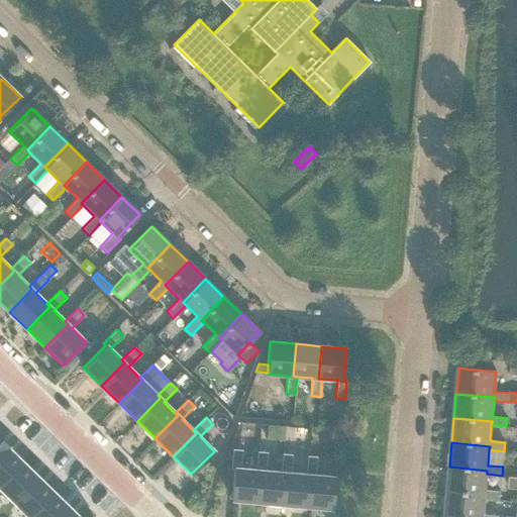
[(7,445),(0,452),(0,485),(22,461),(7,447),(8,446),(7,445)]
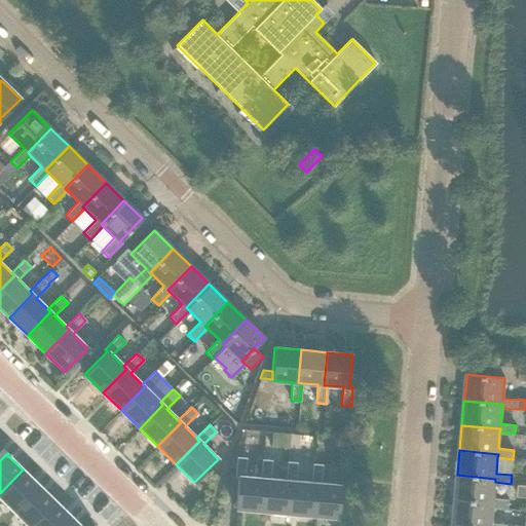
[(236,457),(235,477),(238,477),(235,509),(261,511),(264,478),(260,478),(245,476),(247,458),(236,457)]
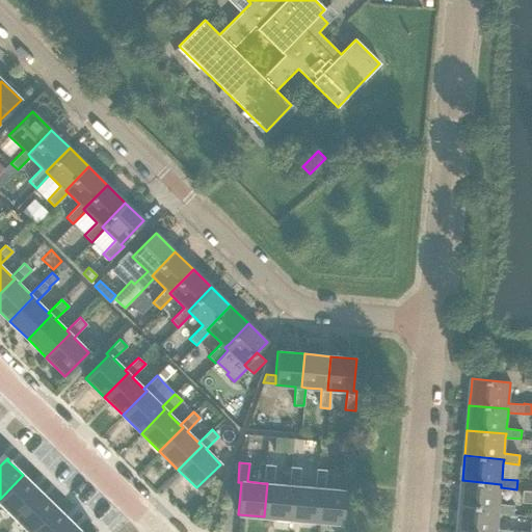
[(265,464),(263,483),(267,483),(264,516),(290,520),(293,485),(289,485),(273,484),(274,466),(265,464)]
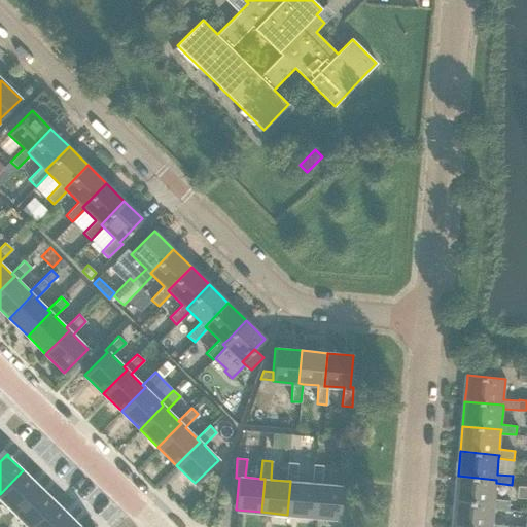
[(288,462),(286,481),(290,481),(287,515),(313,517),(316,484),(312,483),(295,482),(297,463),(288,462)]
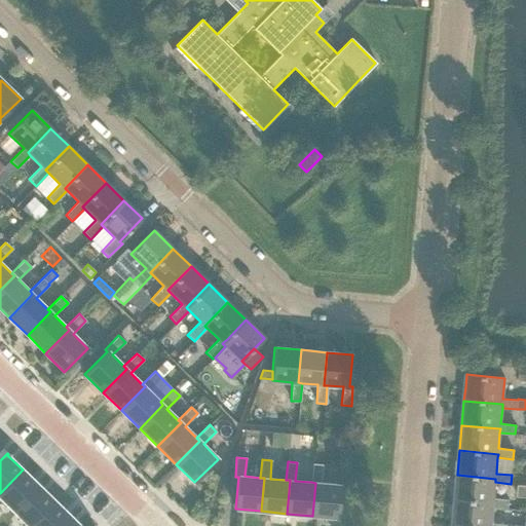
[(313,464),(311,482),(315,483),(312,516),(338,518),(341,485),(321,483),(323,464),(313,464)]
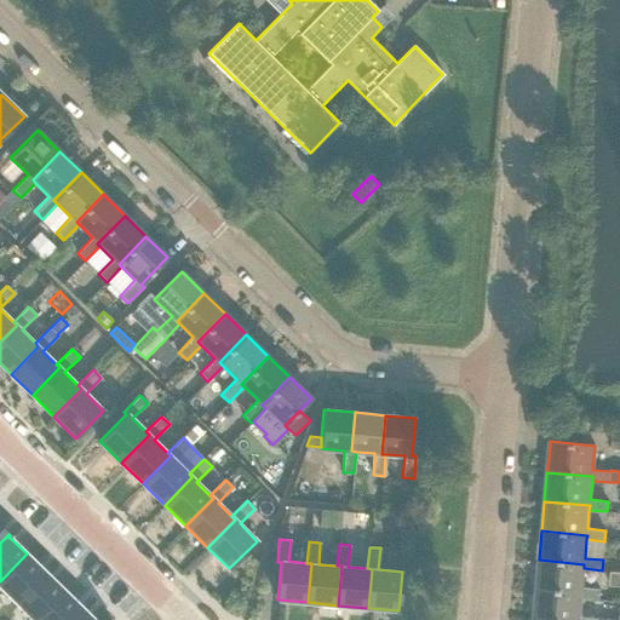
[(27,554),(0,581),(0,586),(16,603),(46,572),(27,554)]
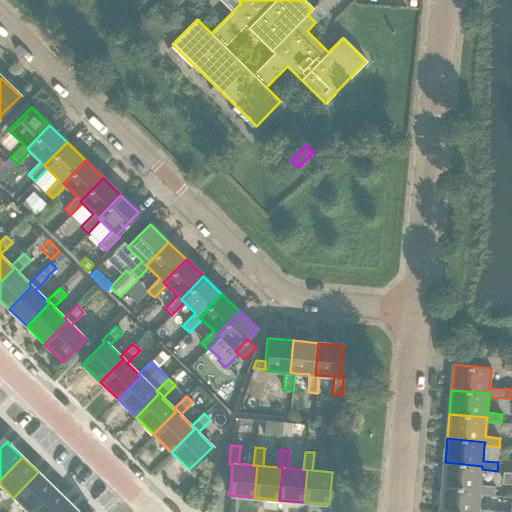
[(445,462),(443,487),(480,490),(480,494),(495,495),(495,486),(481,485),(482,469),(482,466),(445,462)]
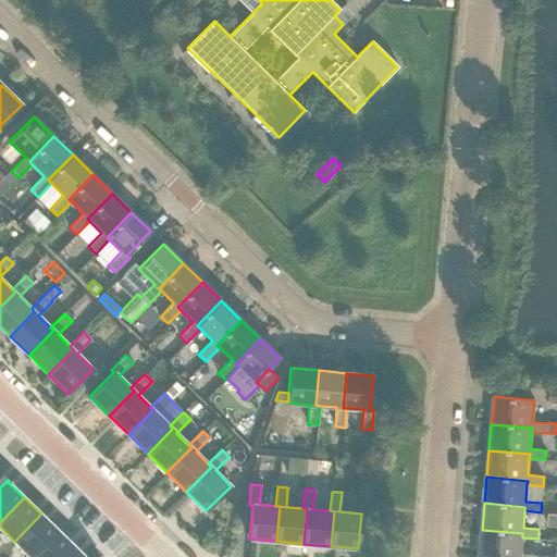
[(41,514),(14,542),(29,556),(32,556),(58,530),(41,514)]
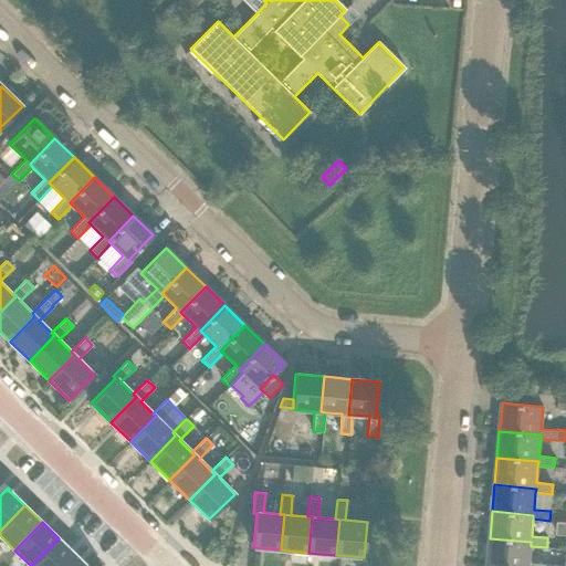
[(565,522),(557,522),(556,534),(565,535),(565,522)]
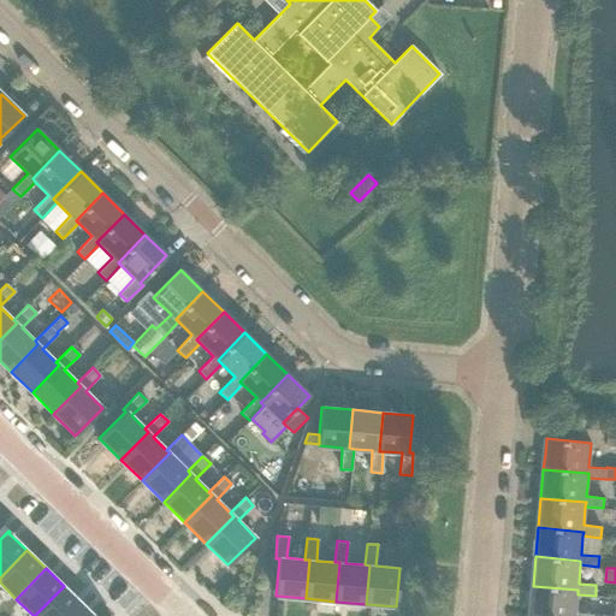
[(64,586),(35,615),(71,615),(83,605),(64,586)]
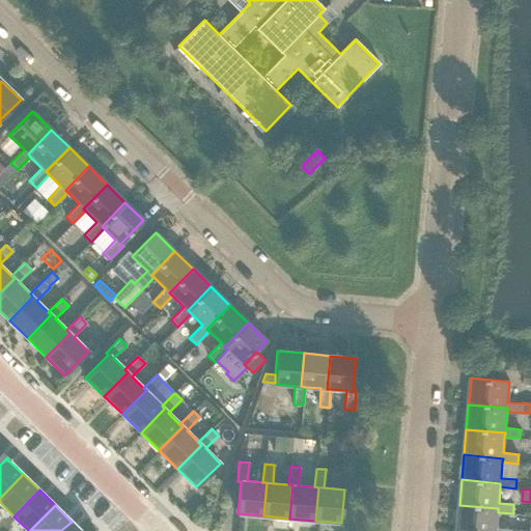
[(459,505),(456,530),(469,530),(528,530),(529,530),(511,529),(496,528),(498,512),(498,508),(459,505)]
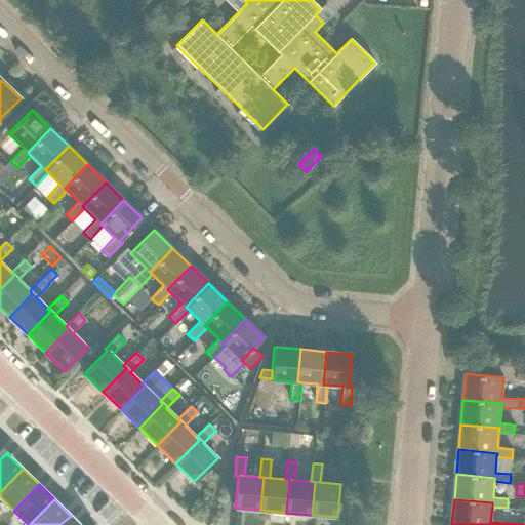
[(80,524),(71,516),(61,524),(80,524)]
